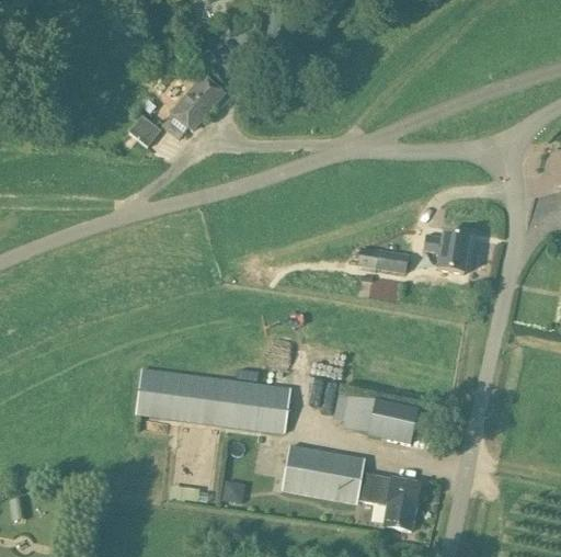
[(224,92),(202,75),(161,124),(179,138),(189,126),(192,129),(224,92)]
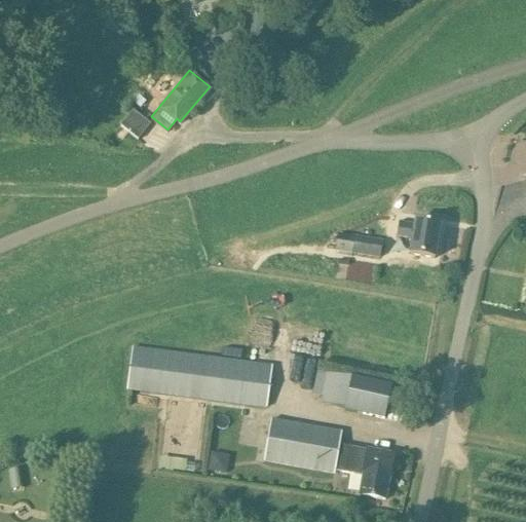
[(133,107),(120,122),(138,137),(150,121),(133,107)]
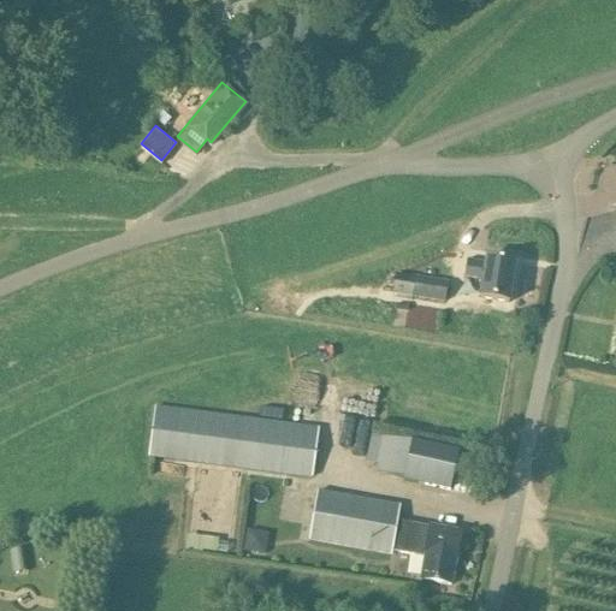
[(515,259),(486,254),(485,259),(467,256),(465,272),(483,276),(479,294),(509,298),(515,259)]
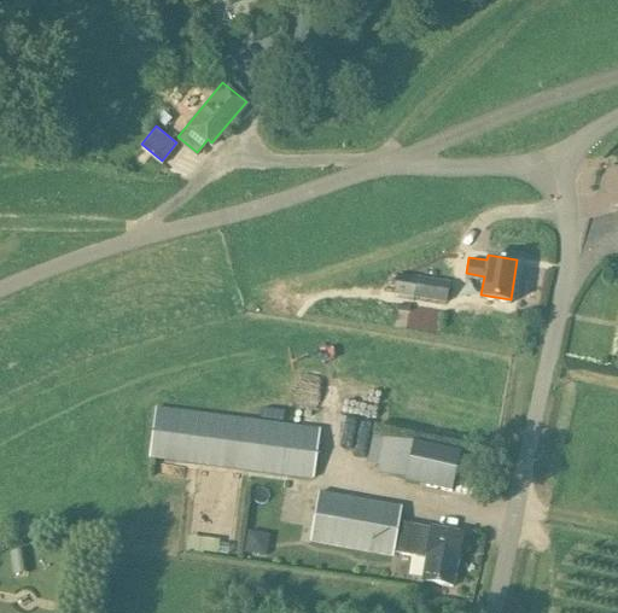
[(449,278),(397,269),(394,291),(447,299),(449,278)]
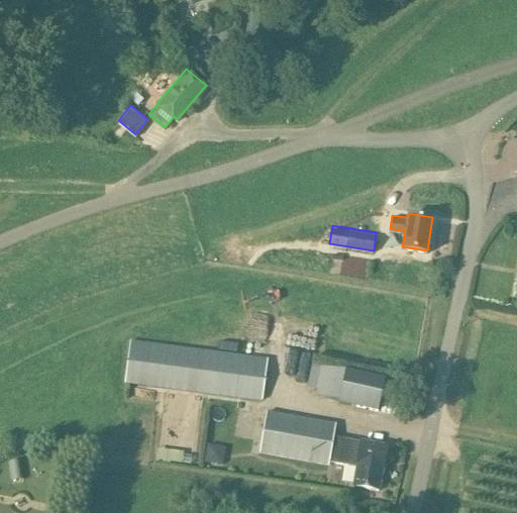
[(268,356),(129,338),(124,380),(263,399),(268,356)]
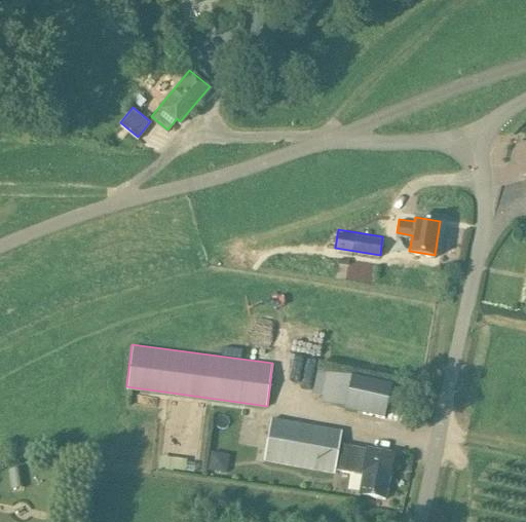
[(311,361),(306,384),(314,386),(320,362),(311,361)]
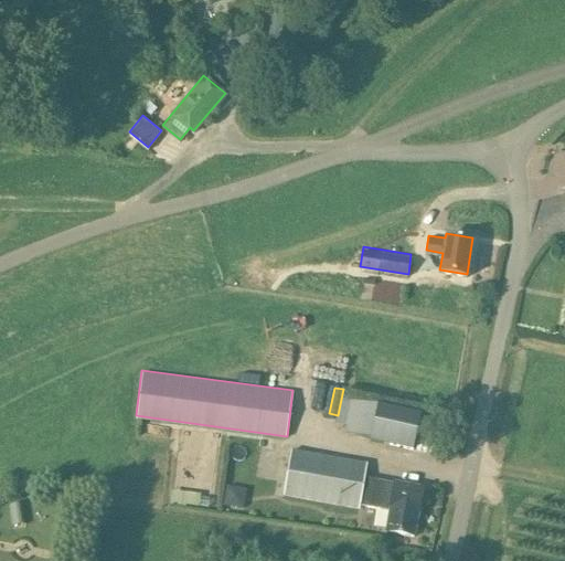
[(355,398),(348,430),(370,434),(370,437),(413,446),(420,412),(355,398)]
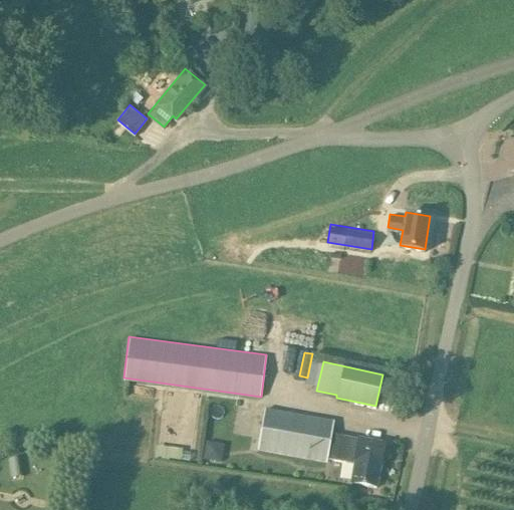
[(294,408),(278,405),(278,409),(265,406),(257,448),(326,461),(327,455),(337,456),(337,458),(355,461),(351,481),(376,485),(384,441),(331,432),(334,419),(293,411),(294,408)]
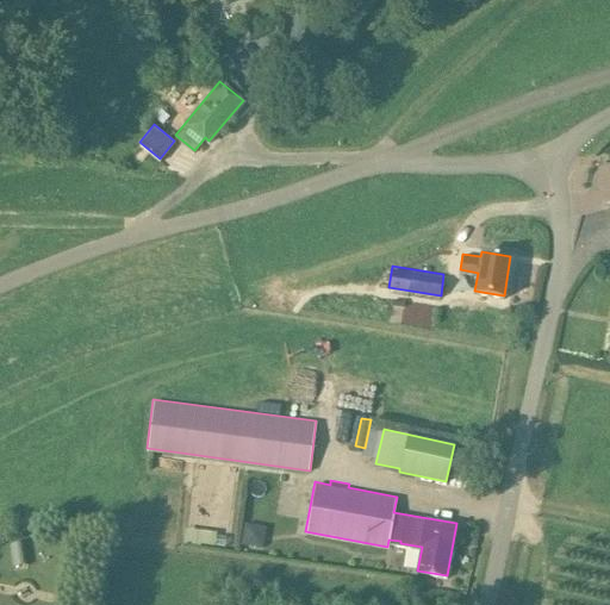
[(217,534),(216,543),(225,544),(226,536),(217,534)]
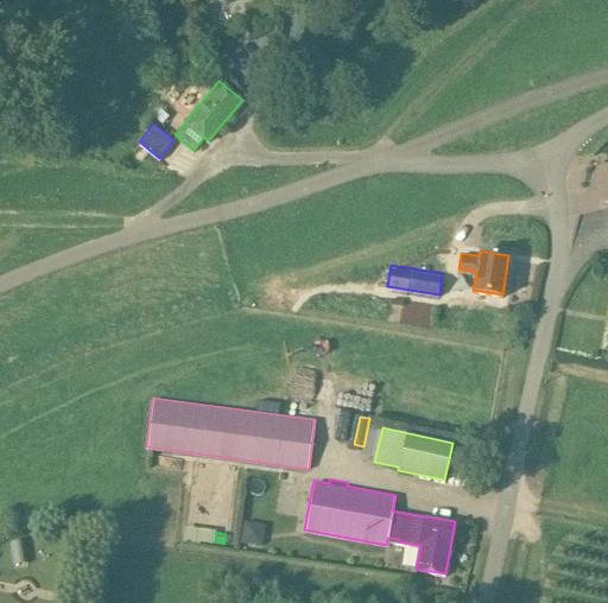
[(10,541),(13,563),(27,560),(23,538),(10,541)]
